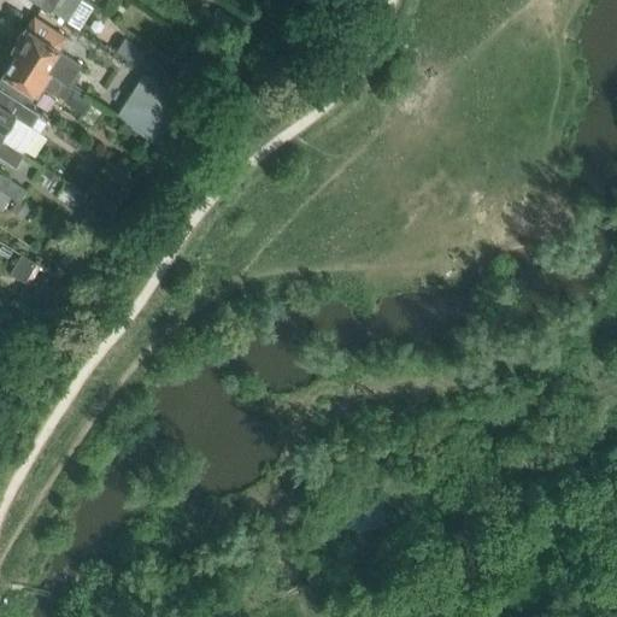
[(34,0),(80,29),(94,6),(83,0),(34,0)]
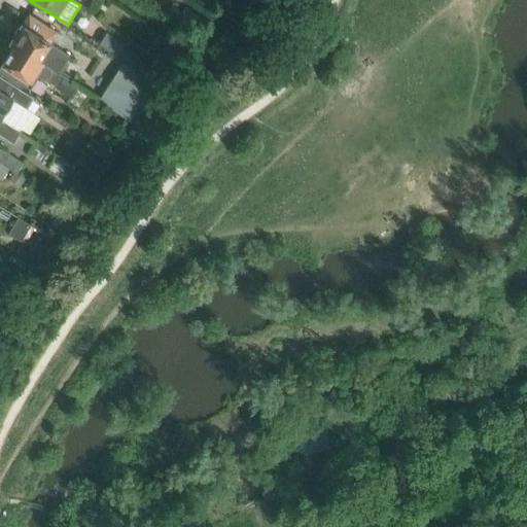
[(192,31),(202,16),(192,10),(183,25),(192,31)]
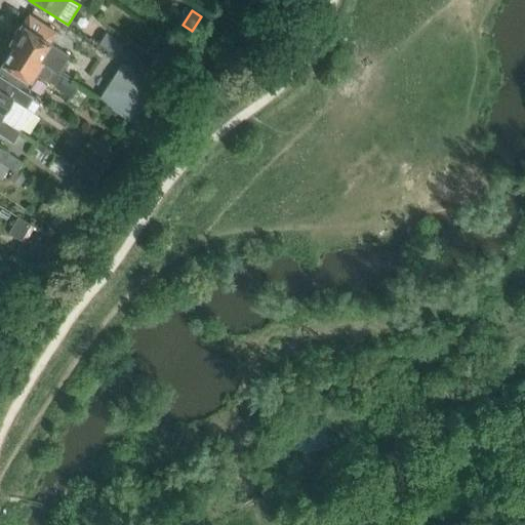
[(70,55),(49,43),(57,31),(28,12),(9,42),(14,45),(57,74),(66,62),(70,55)]
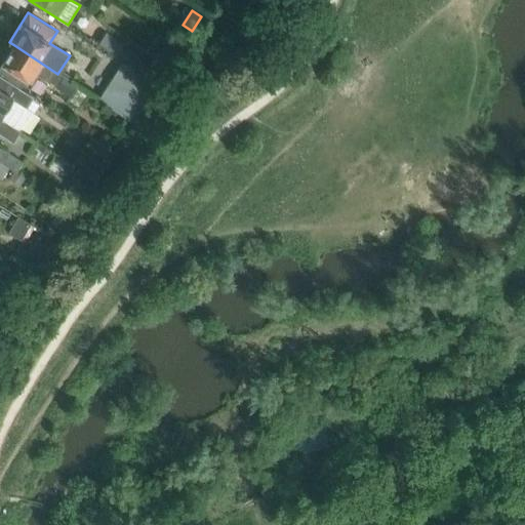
[(107,16),(101,27),(118,39),(125,29),(107,16)]
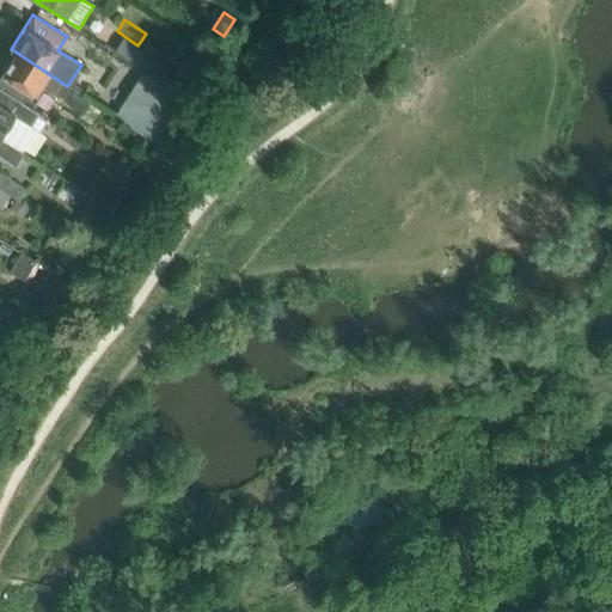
[(210,56),(224,36),(213,29),(208,25),(195,46),(210,56)]
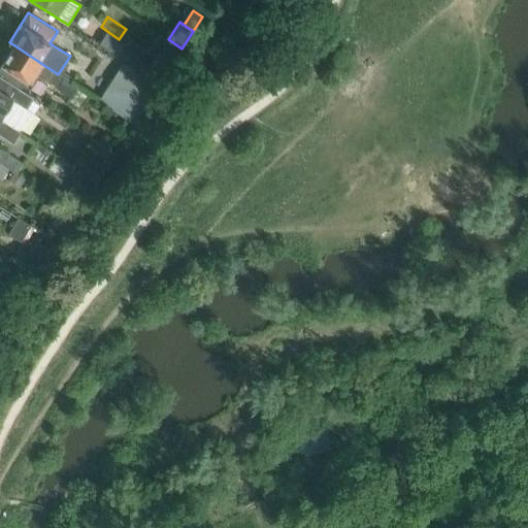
[(159,84),(170,66),(157,57),(152,65),(124,45),(125,44),(107,32),(100,42),(118,54),(117,56),(124,61),(159,84)]
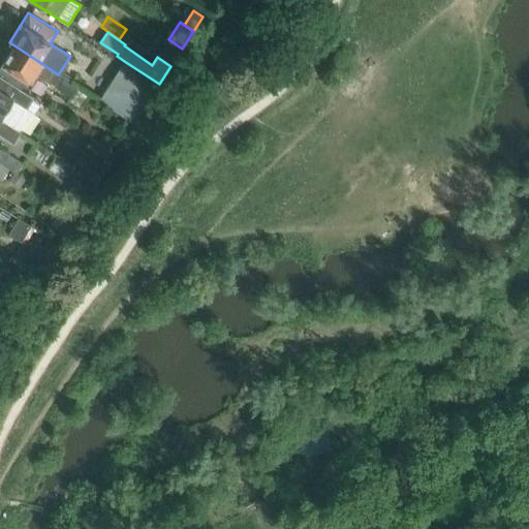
[(170,66),(182,49),(168,39),(157,57),(170,66)]
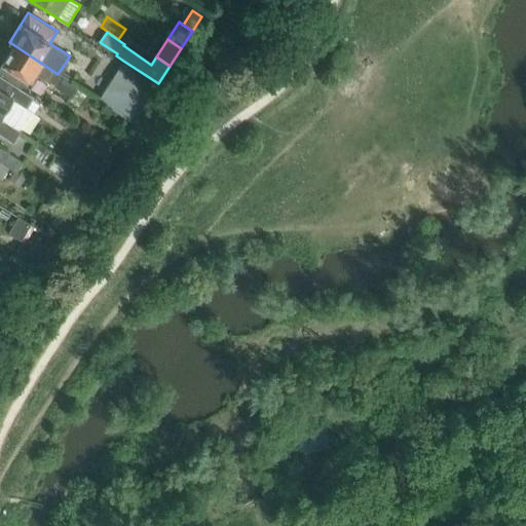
[(76,85),(61,75),(58,74),(14,45),(3,63),(31,80),(36,73),(46,79),(47,78),(70,94),(76,85)]
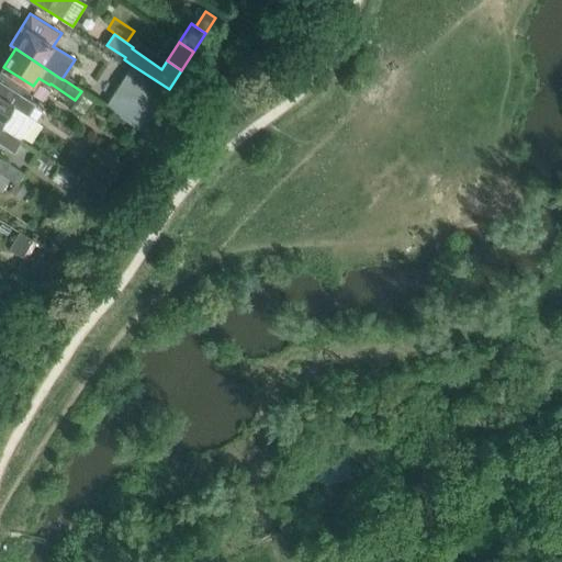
[(143,130),(169,89),(132,65),(105,104),(66,79),(65,80),(81,91),(82,90),(143,130)]
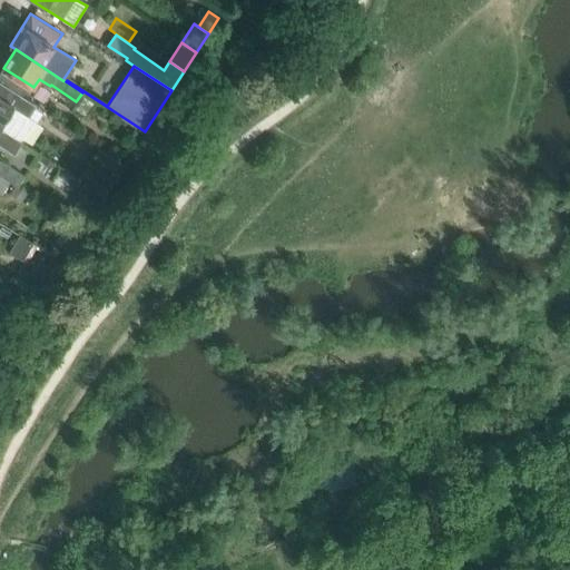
[(0,84),(0,128),(1,127),(21,140),(32,123),(28,119),(35,106),(0,84)]
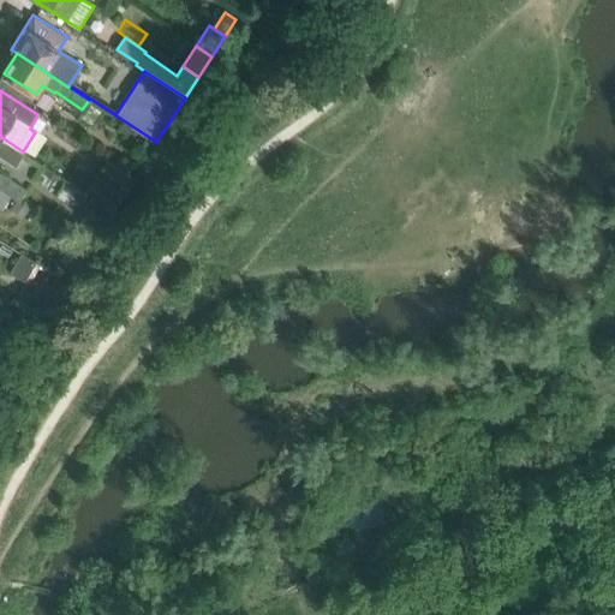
[(0,138),(0,155),(15,165),(23,151),(1,137),(0,138)]
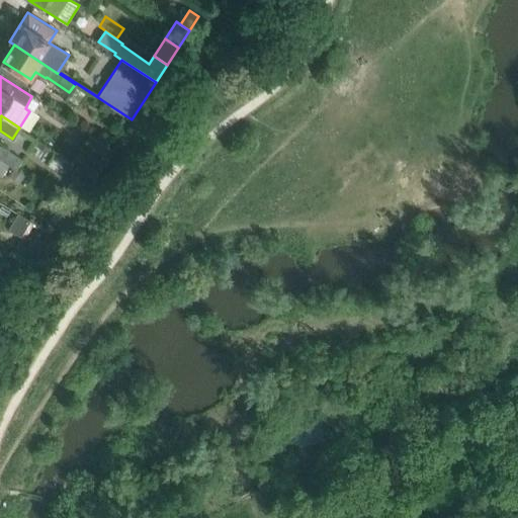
[(113,147),(90,133),(71,163),(94,177),(113,147)]
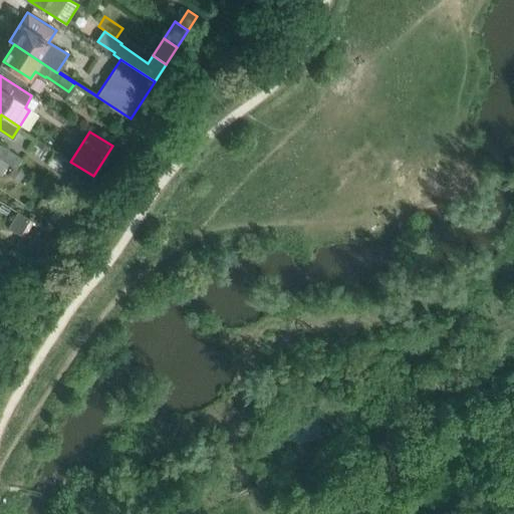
[(0,158),(2,160),(3,159),(10,149),(0,142),(0,158)]
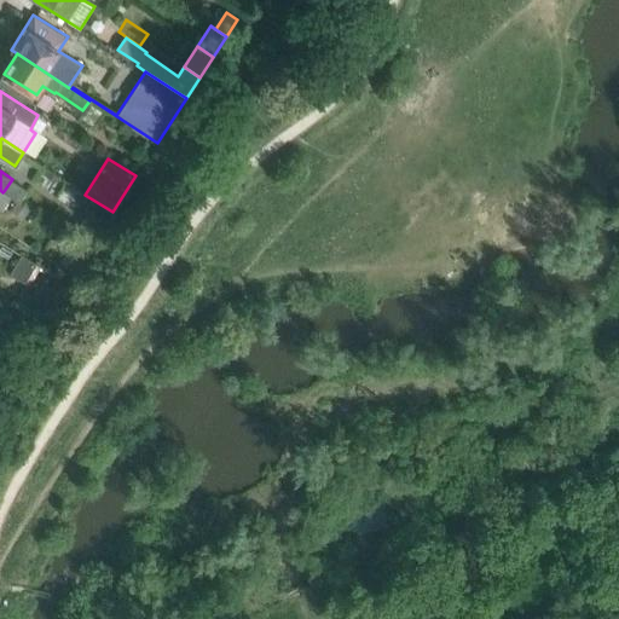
[(0,208),(1,209),(10,197),(11,196),(4,191),(3,192),(0,190),(0,208)]
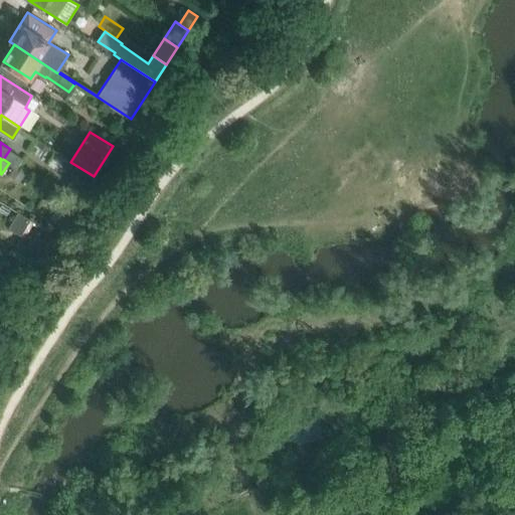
[(88,183),(74,174),(63,191),(76,199),(88,183)]
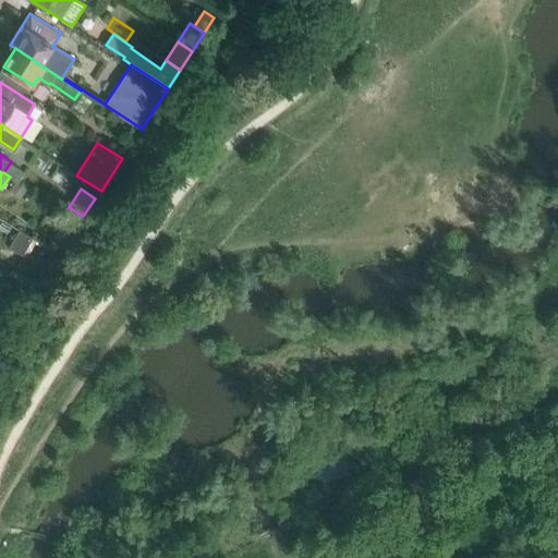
[(9,246),(23,254),(33,237),(20,229),(9,246)]
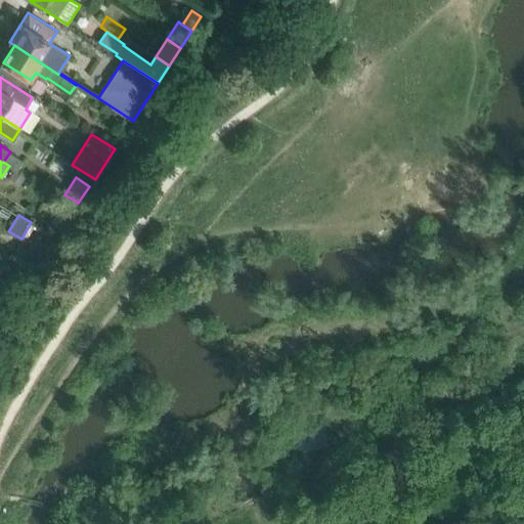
[(0,289),(6,294),(25,266),(0,250),(0,289)]
